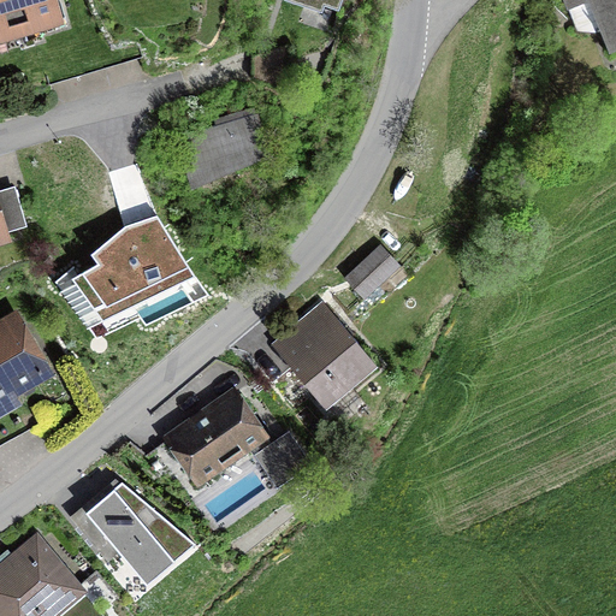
[(0,0),(0,36),(55,22),(48,0),(0,0)]
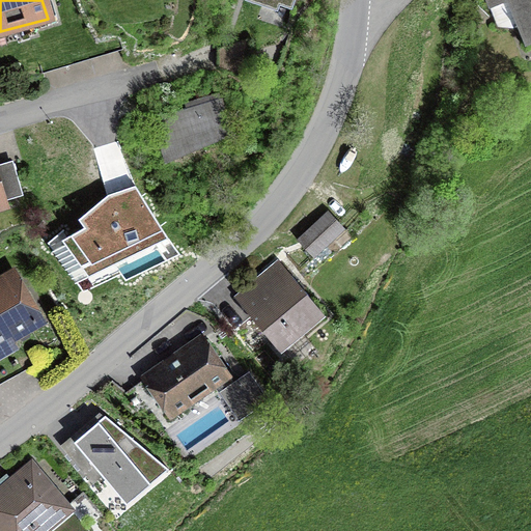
[(246,0),(245,4),(277,15),(279,9),(291,14),(296,0),(246,0)]
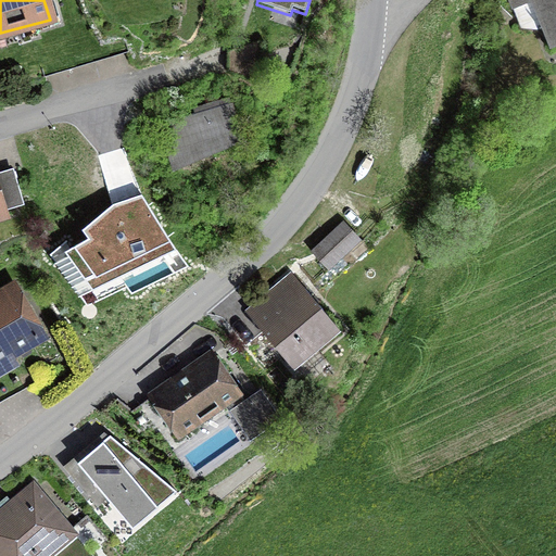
[(555,0),(507,0),(512,12),(515,11),(519,26),(523,28),(530,29),(541,29),(551,53),(555,50),(555,0)]
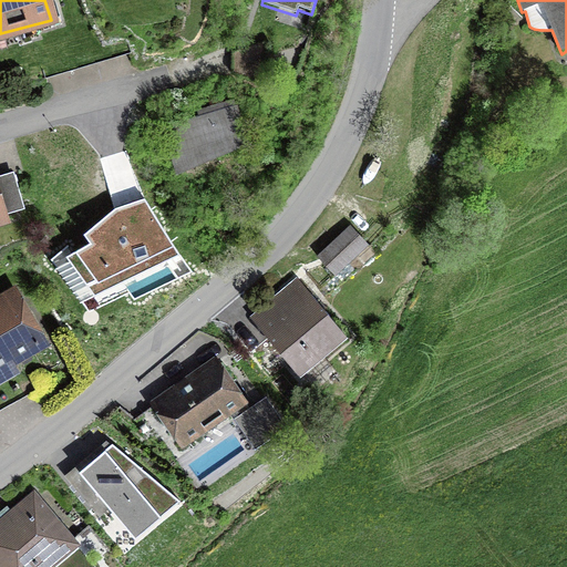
[(177,168),(239,148),(225,105),(163,126),(177,168)]
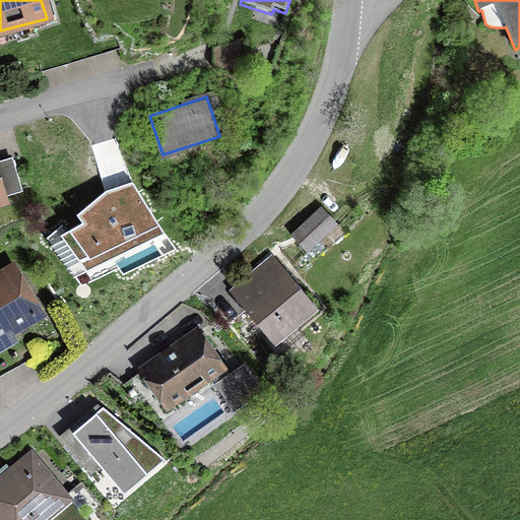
[(0,203),(8,201),(6,194),(21,190),(12,159),(0,163),(0,203)]
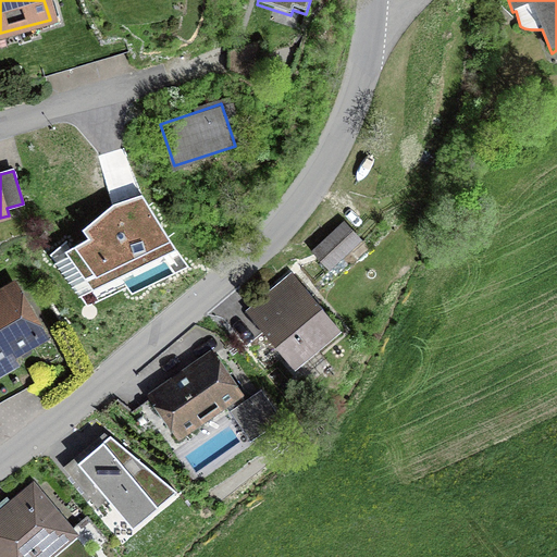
[(94,292),(176,250),(146,198),(112,207),(84,230),(88,238),(64,254),(94,292)]
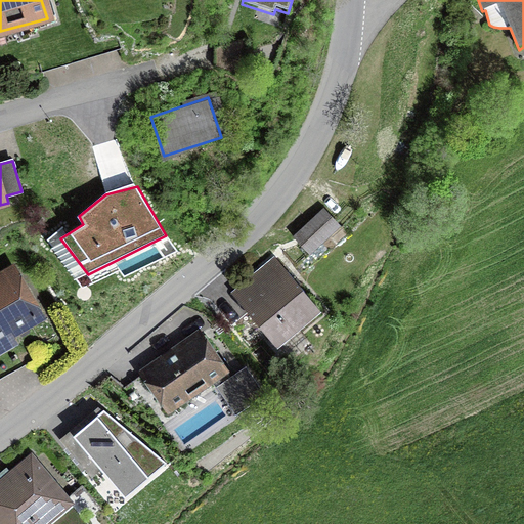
[(309,257),(341,228),(322,210),(293,238),(309,257)]
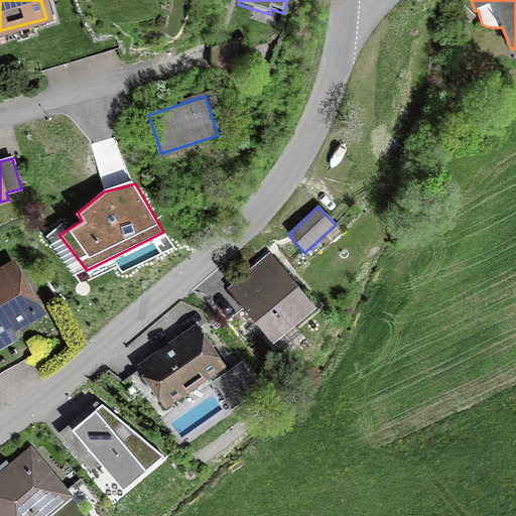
[(316,311),(269,254),(226,289),(272,348),(316,311)]
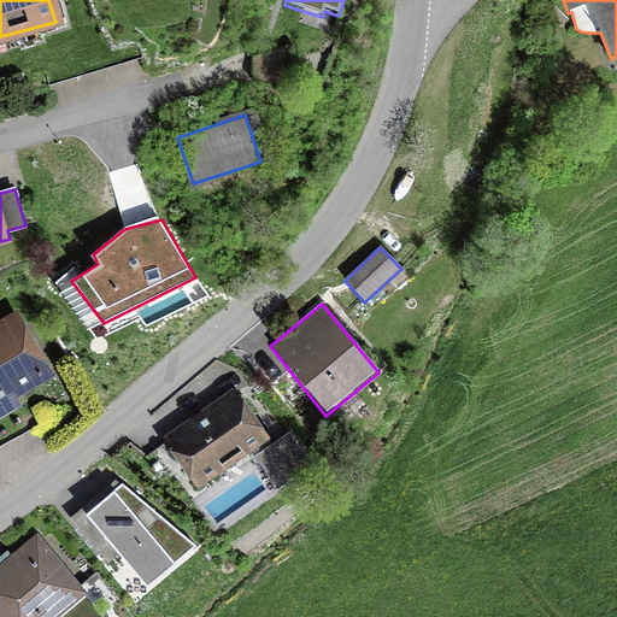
[(0,399),(45,374),(15,321),(0,329),(0,399)]
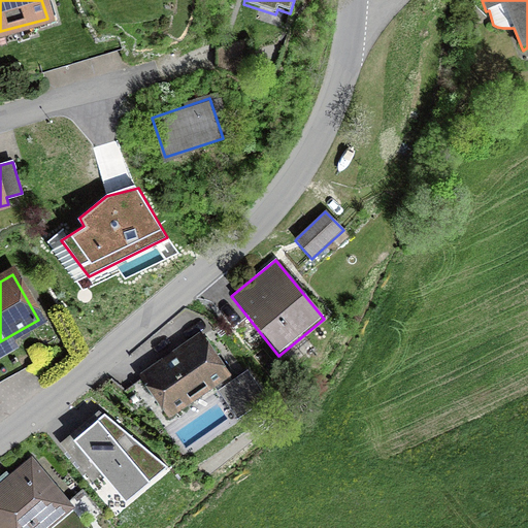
[(234,381),(201,333),(138,375),(145,387),(144,388),(167,421),(213,390),(237,424),(269,403),(248,371),(234,381)]
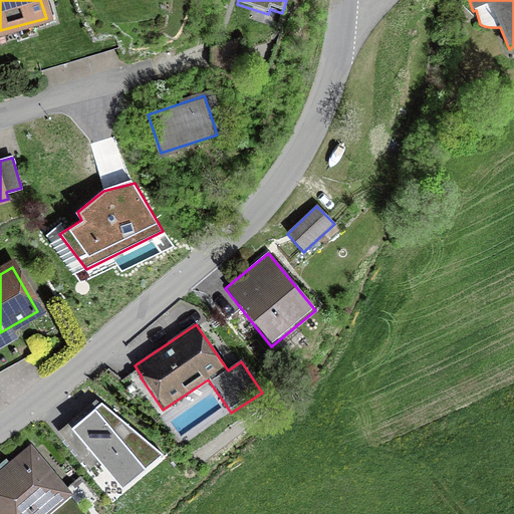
[(145,472),(162,456),(102,402),(99,404),(96,401),(57,434),(89,472),(97,465),(122,493),(146,473),(145,472)]
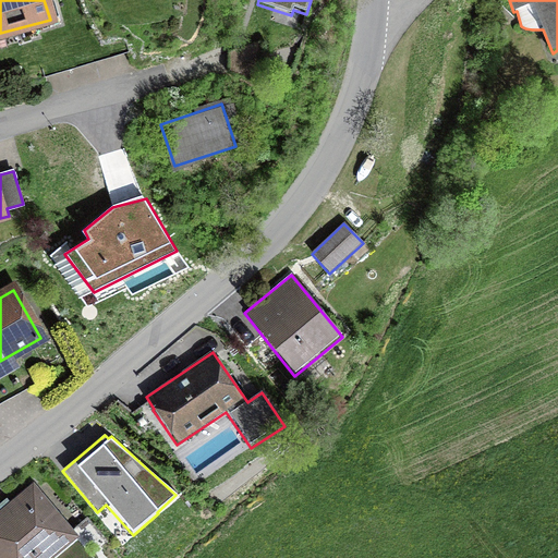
[(55,557),(80,537),(35,484),(11,504),(7,499),(0,505),(0,557),(55,557)]
